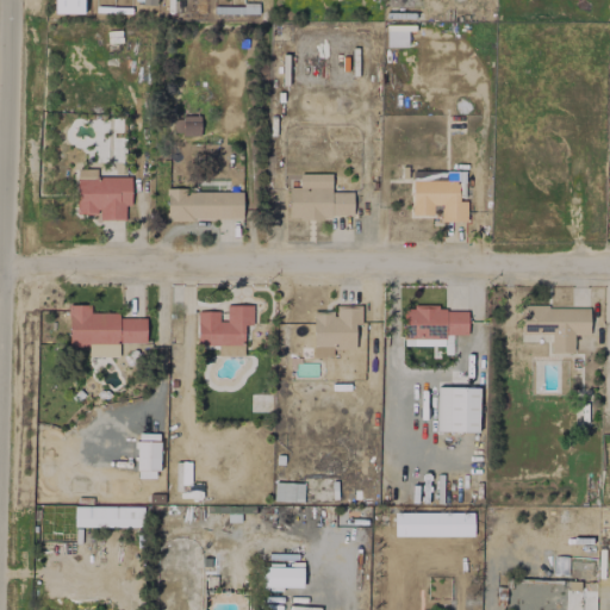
[(95,176),(95,168),(76,168),(76,213),(99,215),(99,219),(124,221),(125,205),(130,206),(131,176),(95,176)]
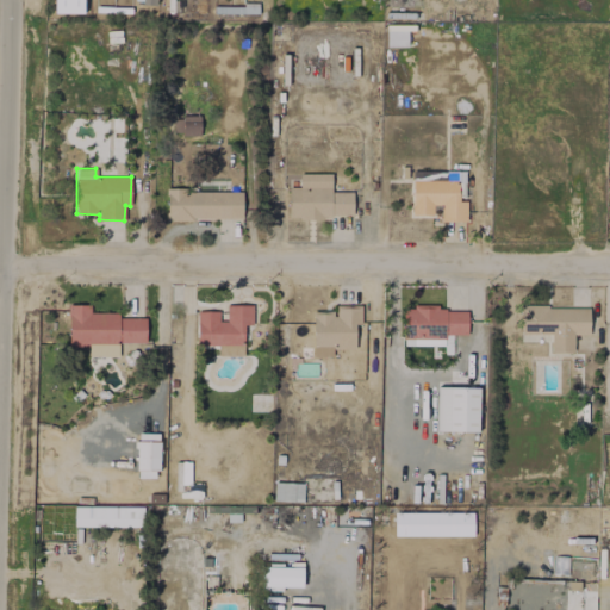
[(353,217),(353,192),(331,192),(331,173),(299,174),(299,186),(288,187),(288,218),(353,217)]
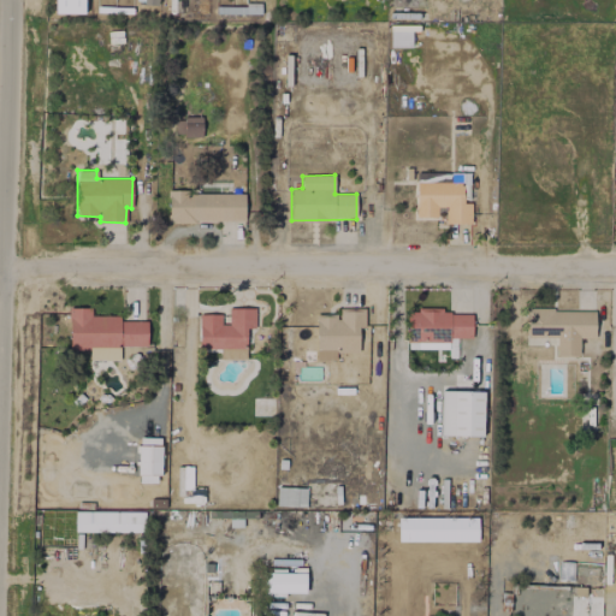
[(471,224),(471,202),(462,202),(463,176),(416,175),(415,217),(437,217),(437,206),(445,207),(445,223),(471,224)]
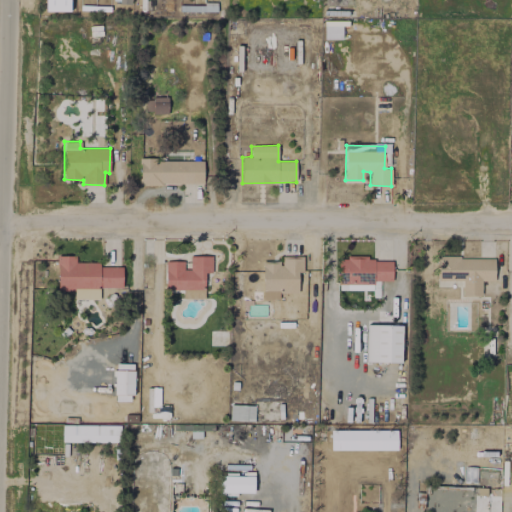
[(139,160),(139,184),(203,183),(203,159),(139,160)]
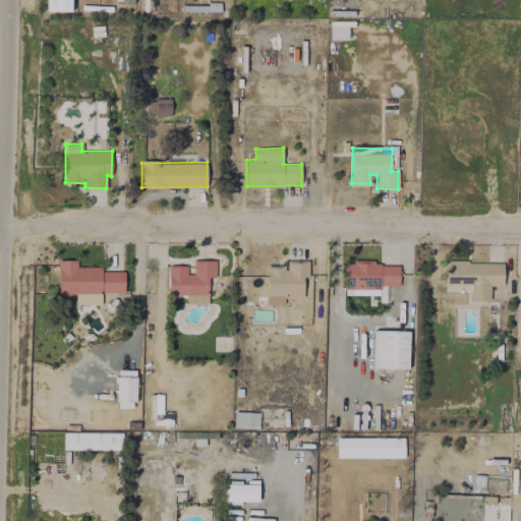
[(58,295),(75,295),(75,304),(101,304),(100,292),(124,292),(124,272),(100,272),(100,267),(76,267),(76,259),(58,259),(58,295)]
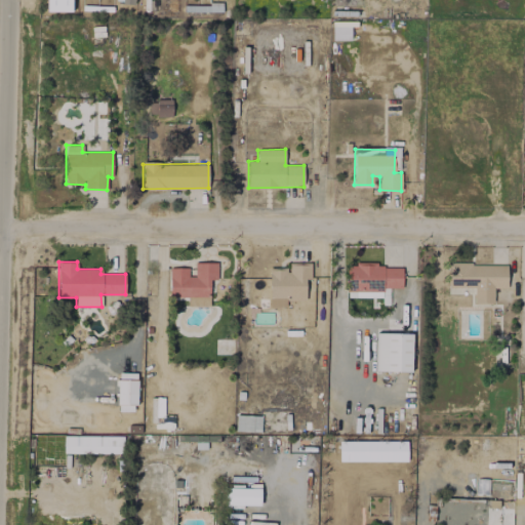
[(169,296),(210,296),(210,279),(217,279),(217,261),(195,261),(195,275),(188,276),(188,268),(169,268),(169,296)]
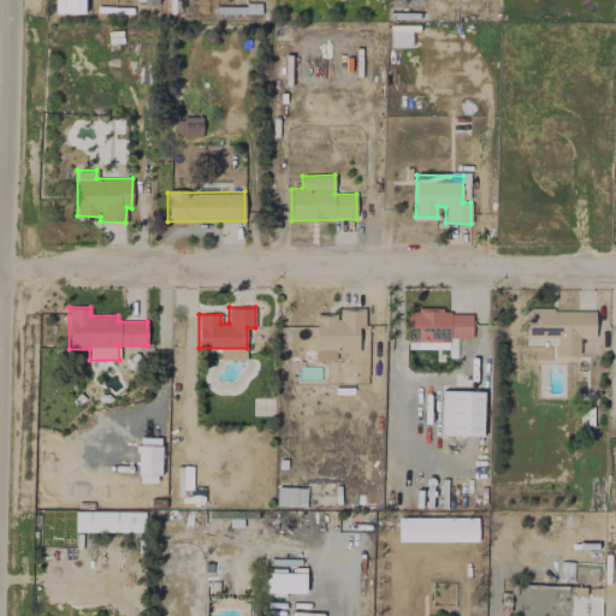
[(317,314),(315,360),(335,360),(336,351),(359,351),(359,331),(365,331),(365,309),(338,308),(338,314),(317,314)]
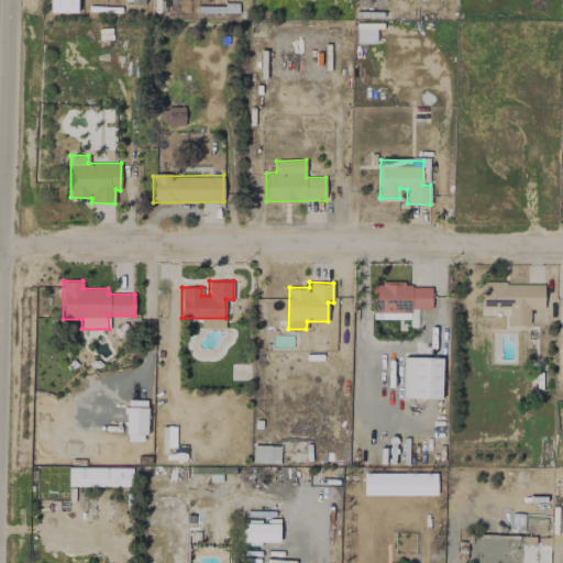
[(543,283),(481,283),(481,308),(508,308),(507,324),(528,326),(529,309),(543,309),(543,283)]
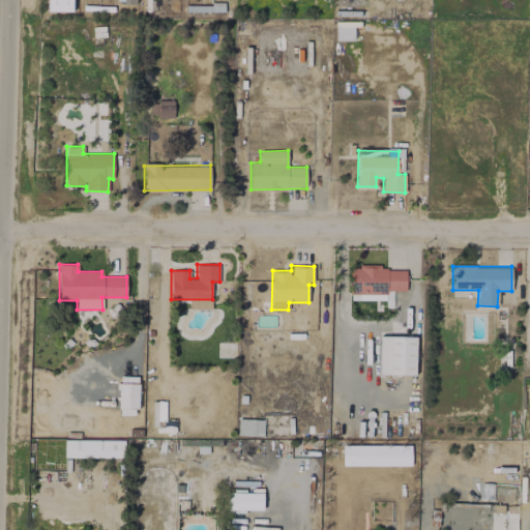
[(350,268),(350,293),(406,292),(406,267),(350,268)]
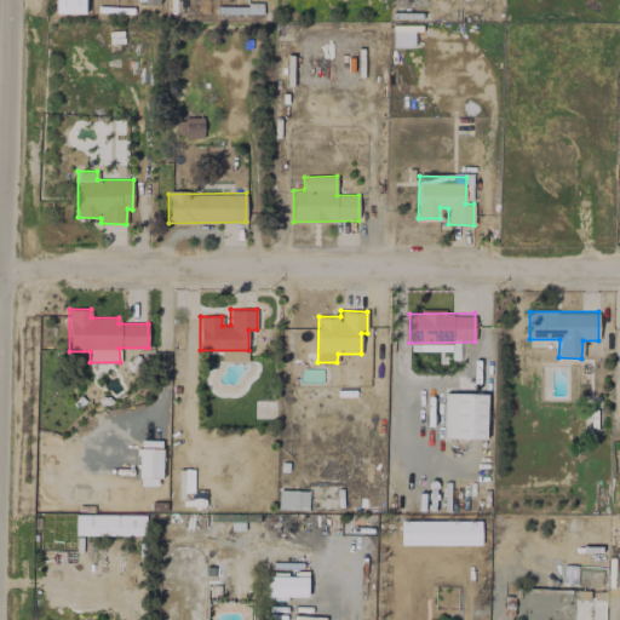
[(486,438),(487,394),(445,392),(443,437),(486,438)]
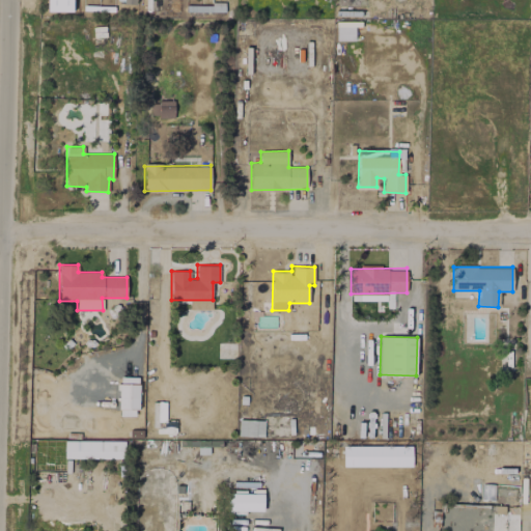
[(138,384),(118,384),(118,415),(137,416),(138,384)]
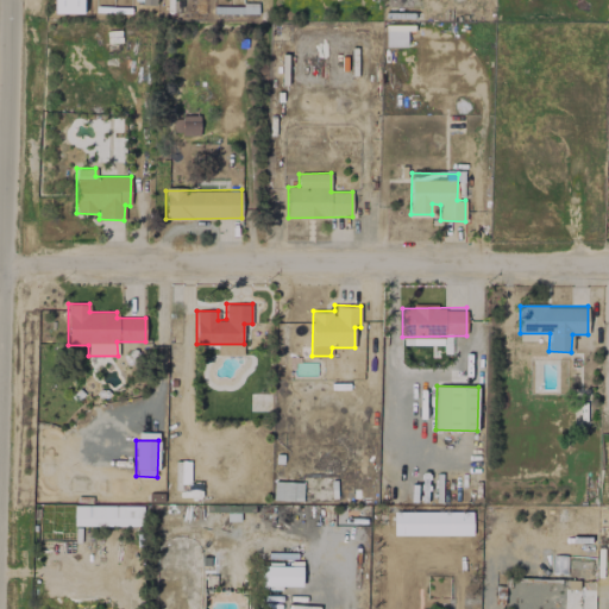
[(272,498),(301,500),(302,482),(274,482),(272,498)]
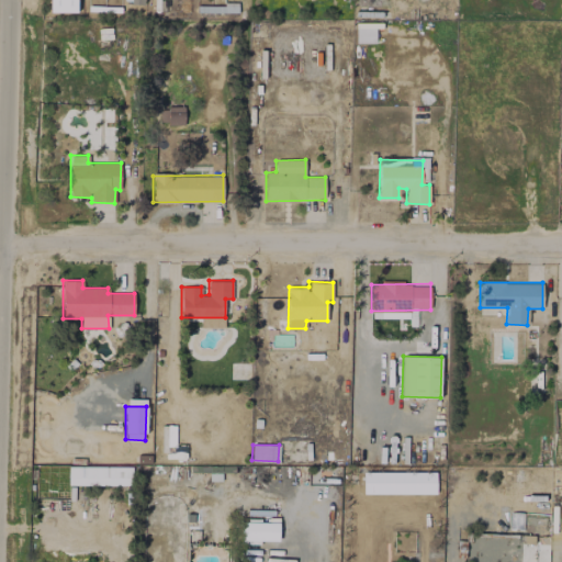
[(68,485),(131,485),(131,467),(68,467),(68,485)]
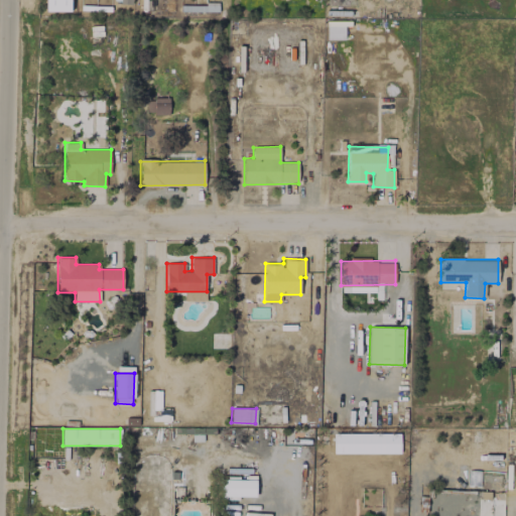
[(367,452),(367,434),(336,434),(336,452),(367,452)]
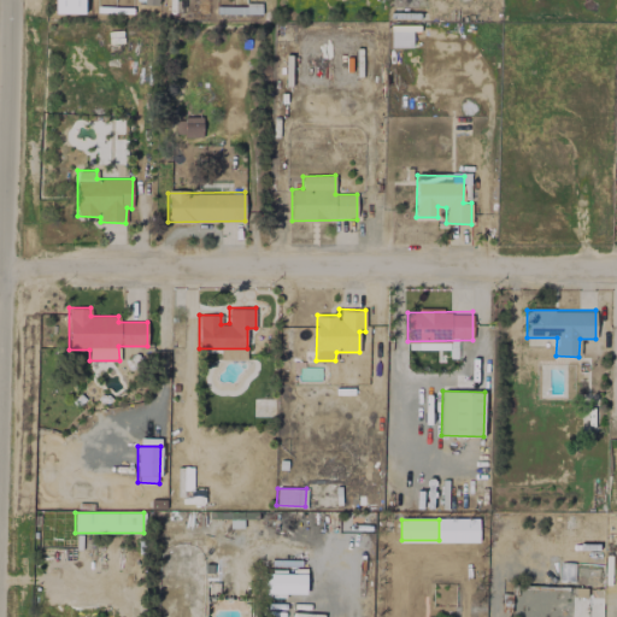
[(305,593),(305,574),(265,573),(265,593),(305,593)]
